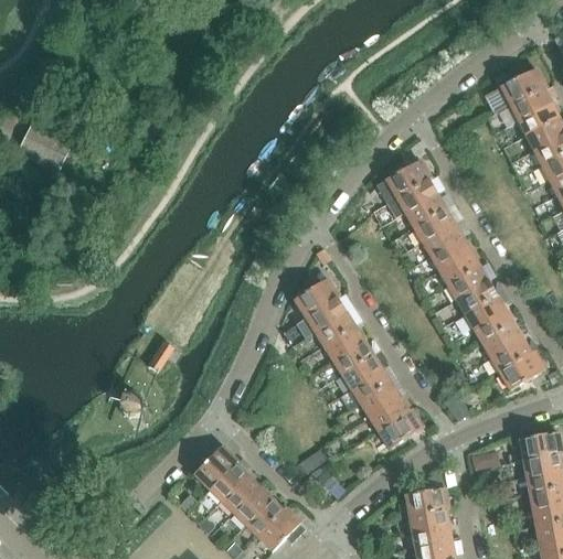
[(499,85),(509,105),(542,87),(544,86),(534,66),(499,85)]
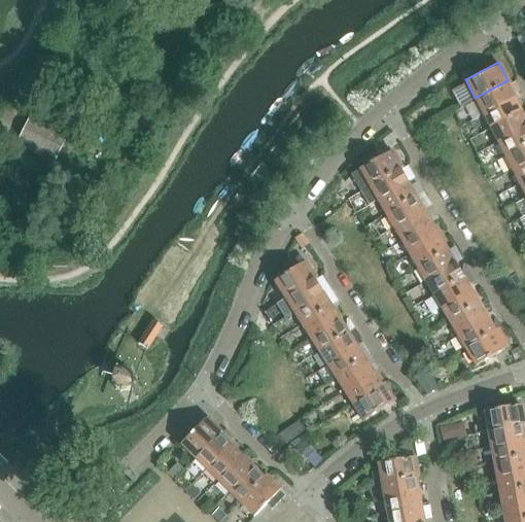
[(475,98),(482,111),(512,95),(505,81),(475,98)]
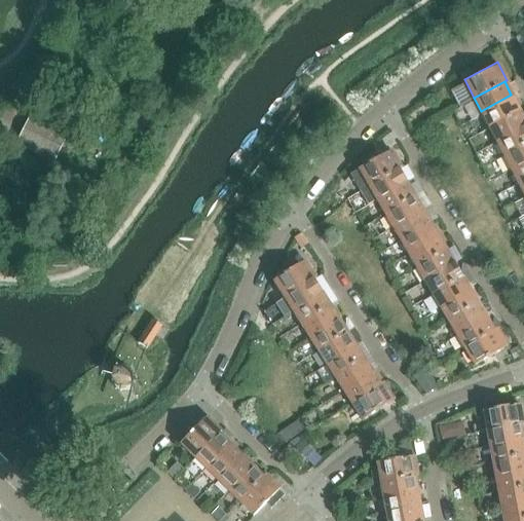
[(481,111),(488,124),(518,109),(511,95),(481,111)]
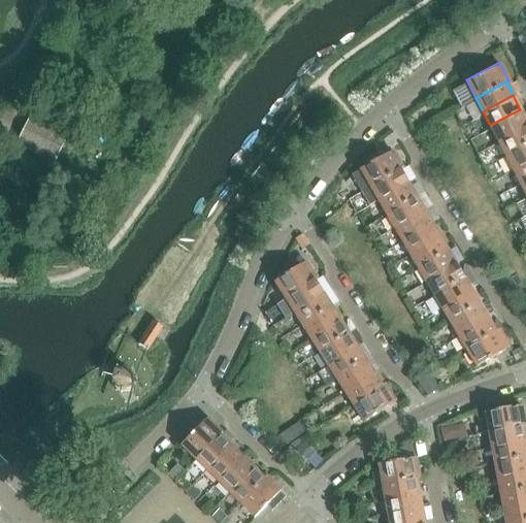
[(490,125),(497,139),(525,124),(525,120),(520,109),(490,125)]
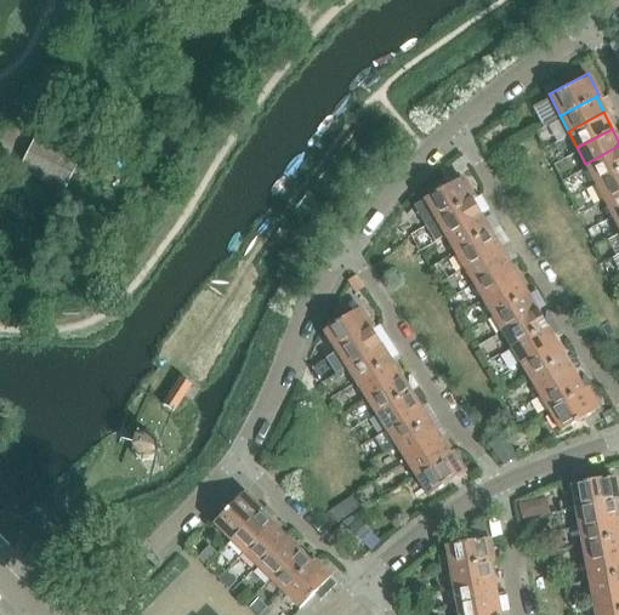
[(34,132),(17,168),(61,189),(78,154),(34,132)]
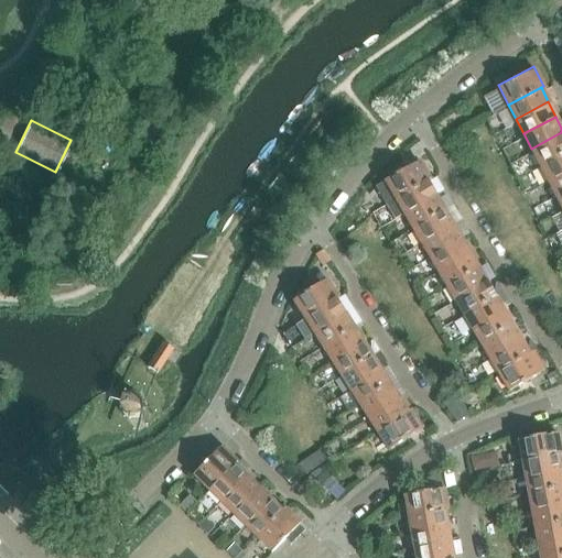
[(561,132),(531,149),(539,163),(561,151),(561,132)]
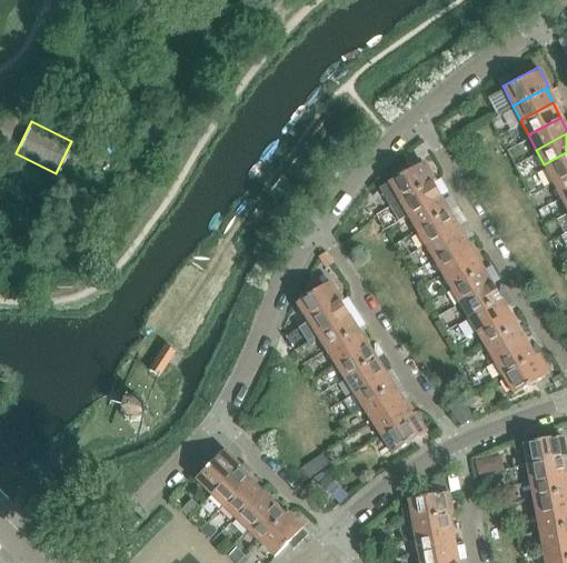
[(566,171),(566,152),(544,164),(551,180),(566,171)]
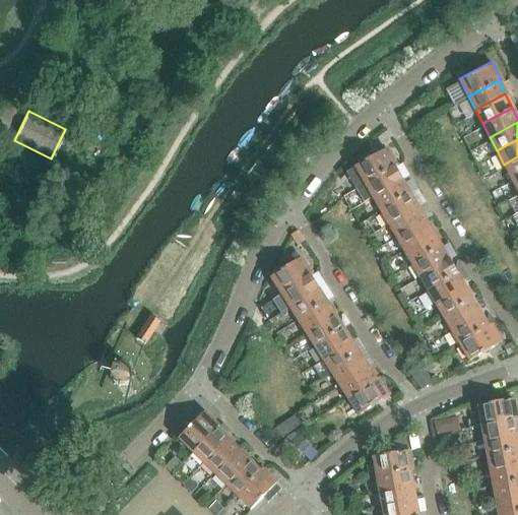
[(344,170),(354,187),(393,165),(395,163),(385,145),(344,170)]
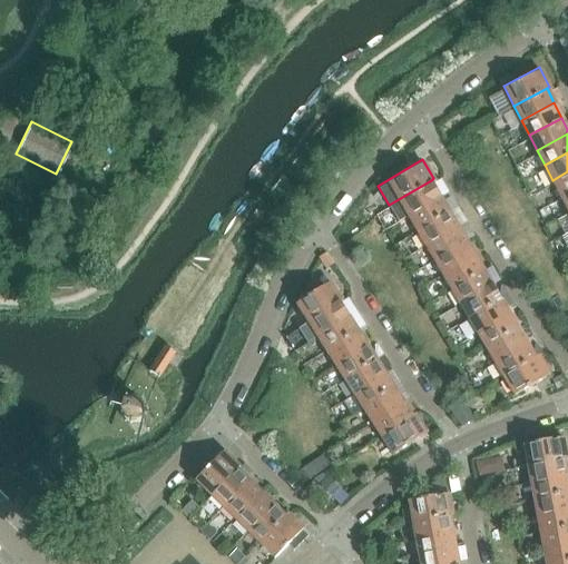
[(567,190),(567,171),(552,180),(560,195),(567,190)]
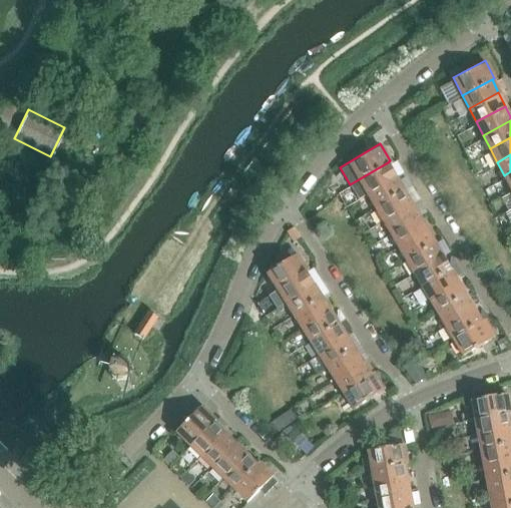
[(350,184),(358,196),(366,191),(395,174),(388,162),(350,184)]
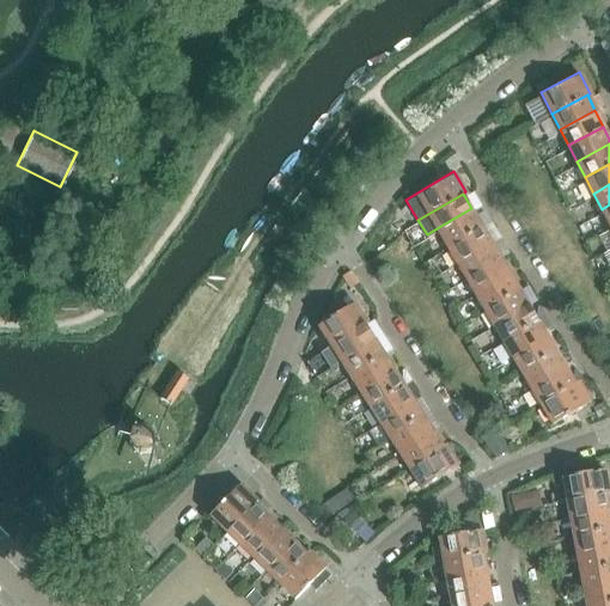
[(437,228),(446,244),(481,224),(471,208),(437,228)]
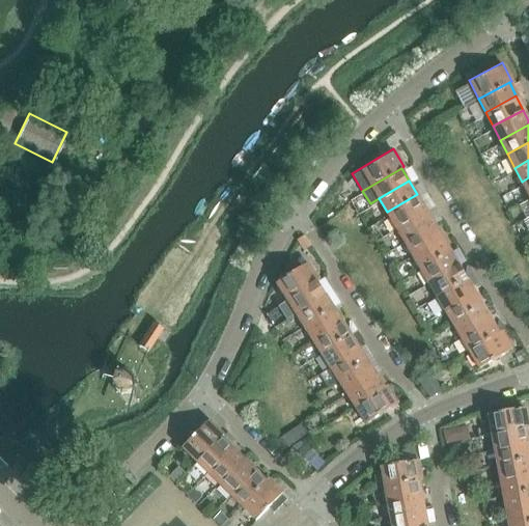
[(387,212),(395,226),(425,208),(417,194),(387,212)]
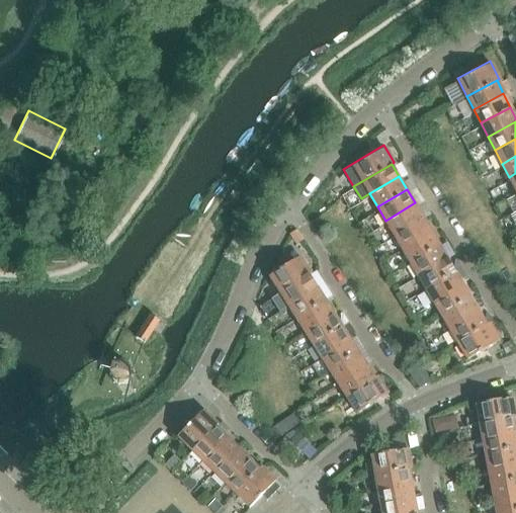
[(393,234),(422,217),(415,202),(385,221),(393,234)]
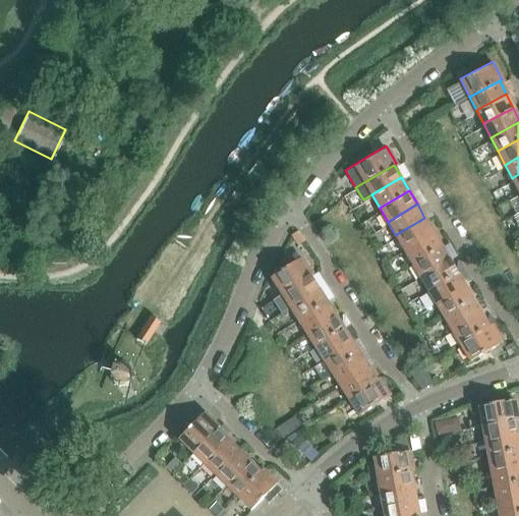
[(403,248),(433,231),(424,218),(395,235),(403,248)]
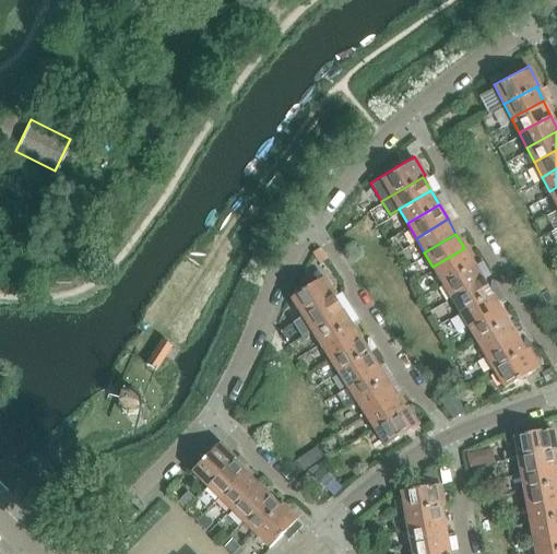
[(318,245),(310,249),(318,259),(324,255),(318,245)]
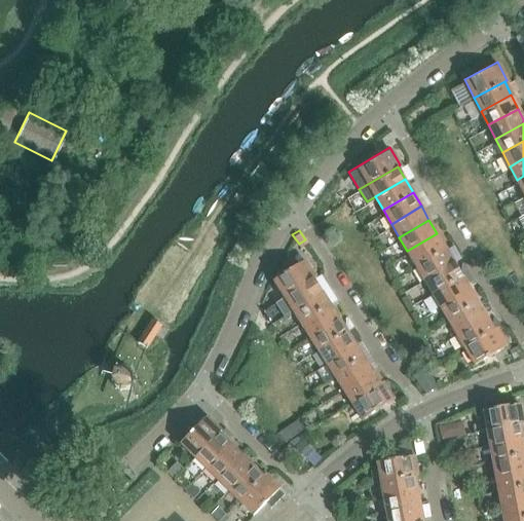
[(415,264),(445,247),(437,233),(407,251),(415,264)]
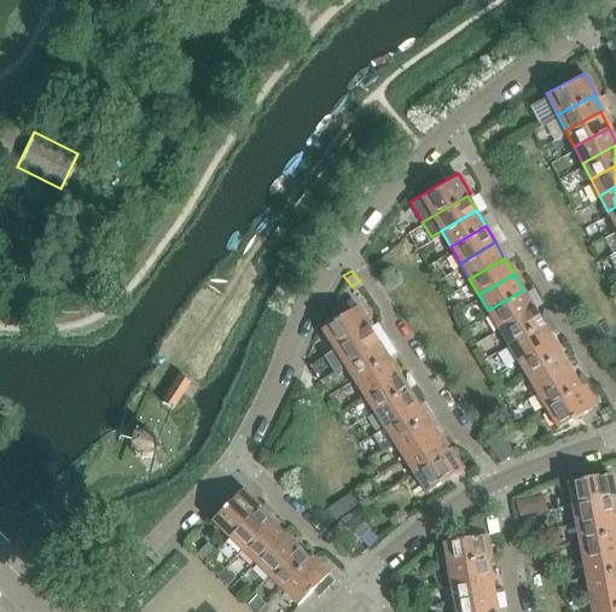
[(488,310),(497,326),(532,306),(523,290),(488,310)]
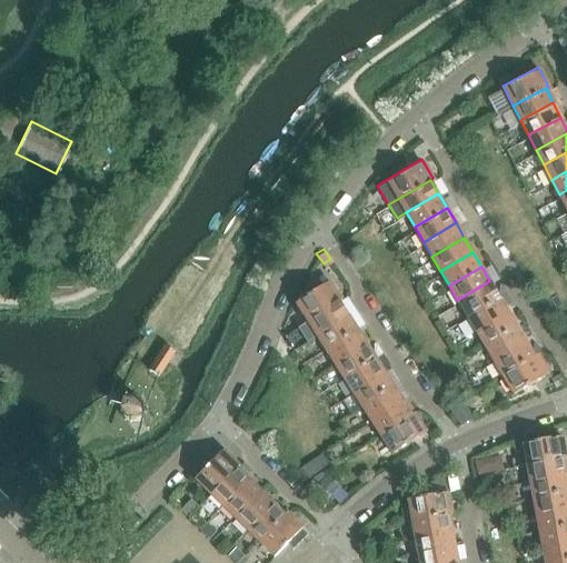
[(295,300),(306,319),(338,299),(340,298),(328,279),(295,300)]
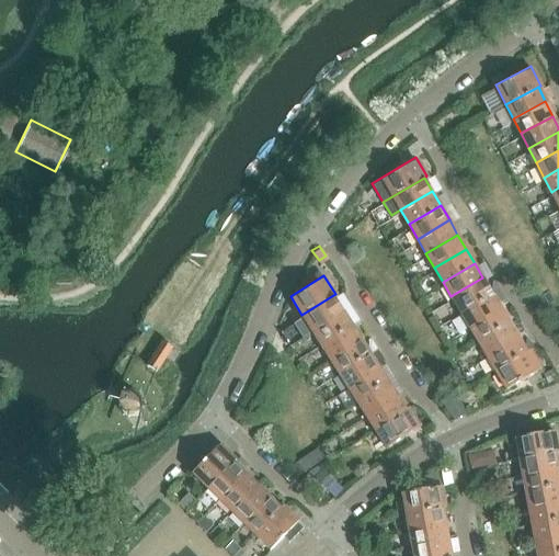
[(451,296),(459,310),(491,292),(482,278),(451,296)]
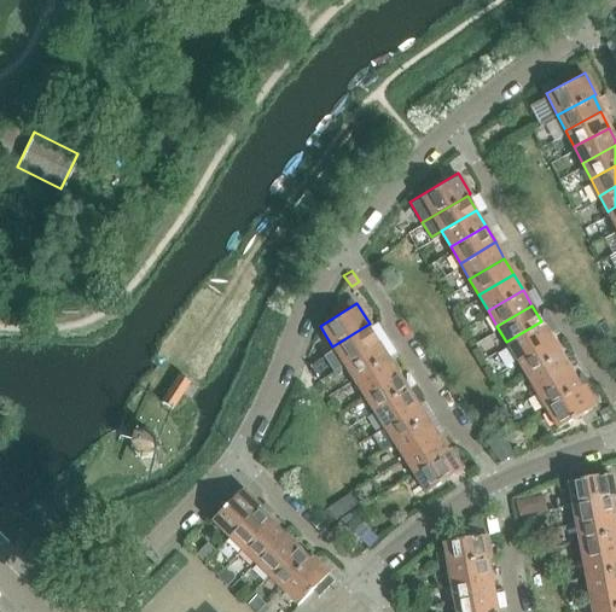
[(516,357),(551,337),(541,321),(506,342),(516,357)]
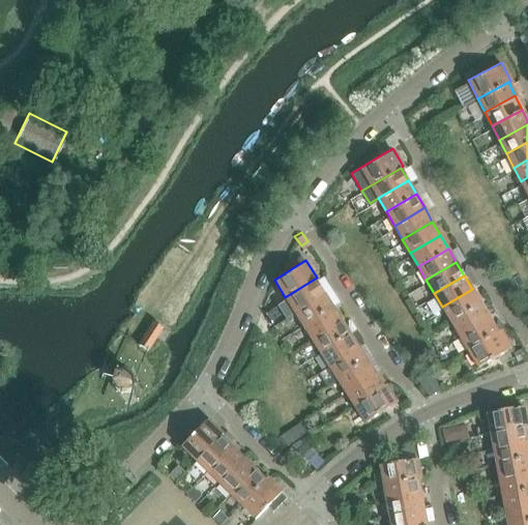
[(293,310),(322,291),(315,279),(285,297),(264,311),(272,324),(293,310)]
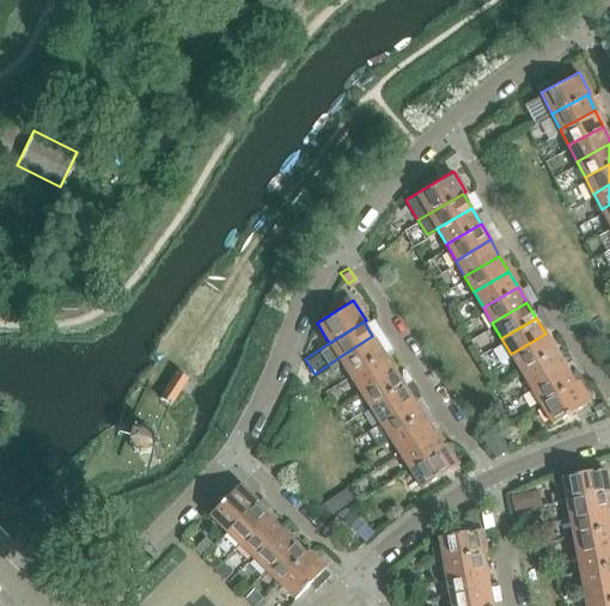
[(511,354),(520,369),(555,349),(546,334),(511,354)]
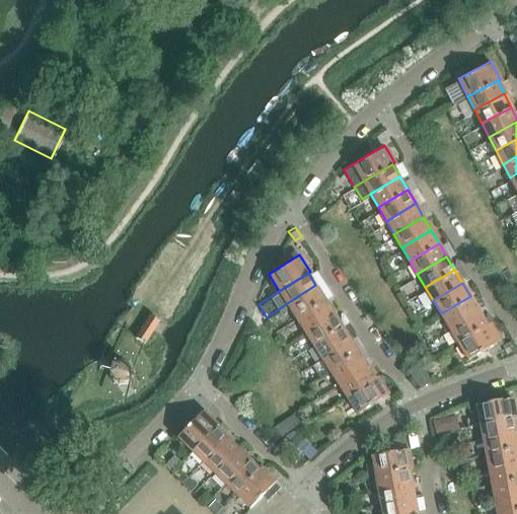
[(287,303),(295,316),(324,298),(315,285),(287,303)]
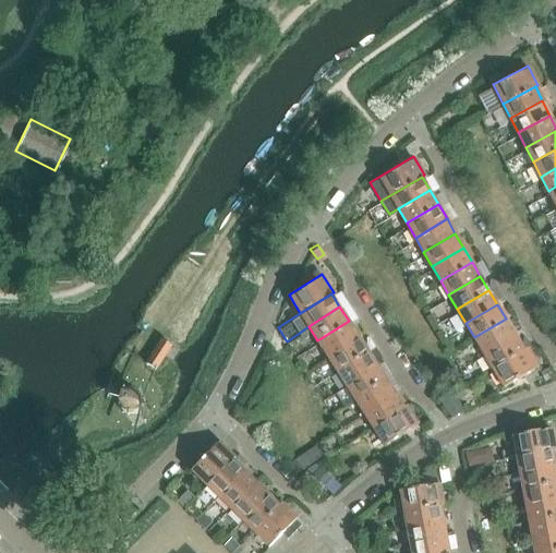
[(474,337),(482,351),(514,333),(506,319),(474,337)]
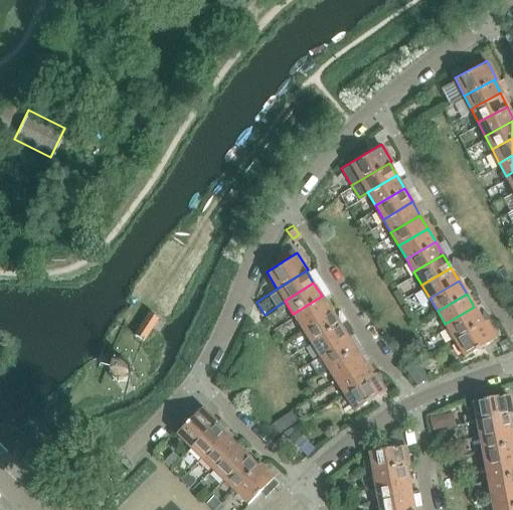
[(293,314),(301,327),(330,309),(322,296),(293,314)]
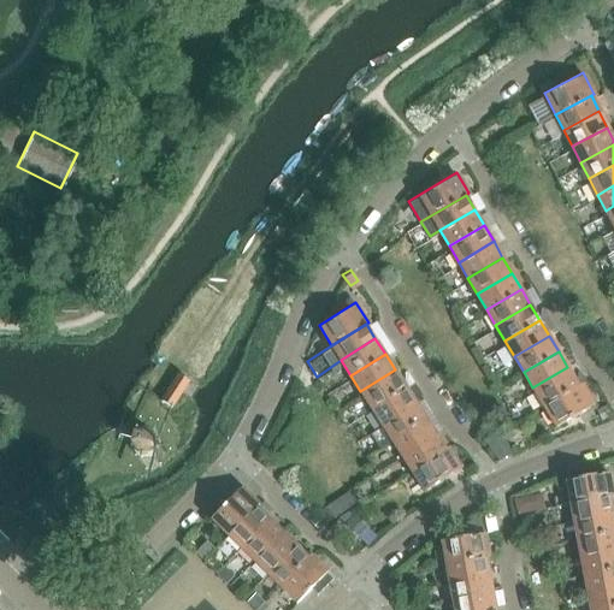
[(532,388),(542,403),(577,383),(567,367),(532,388)]
